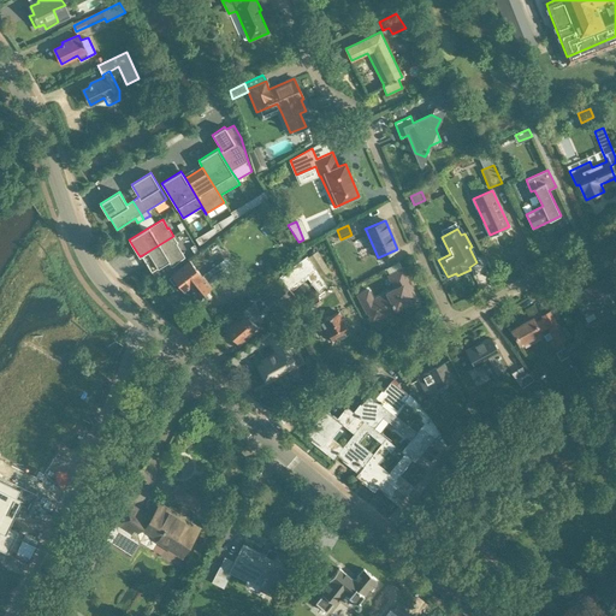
[(172,267),(185,258),(177,243),(178,243),(173,236),(142,255),(144,260),(152,272),(169,262),(172,267)]
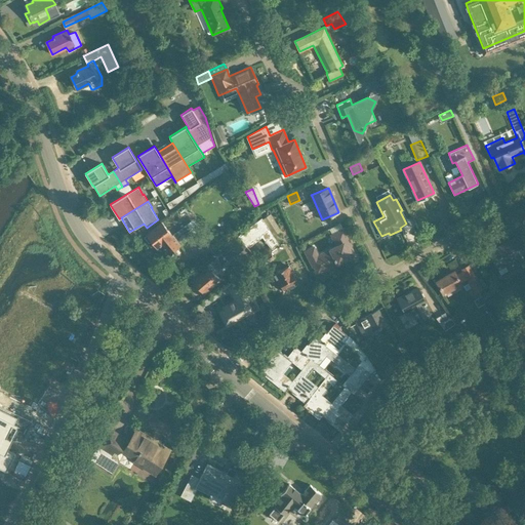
[(270,213),(261,218),(271,232),(278,227),(270,213)]
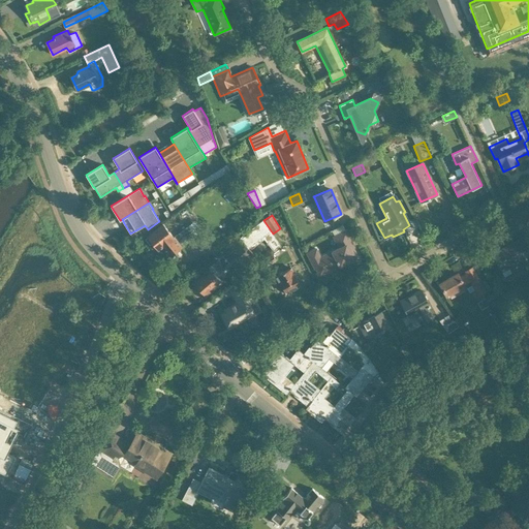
[(215,255),(199,270),(191,277),(195,280),(192,282),(205,296),(221,280),(215,274),(236,255),(237,256),(246,247),(261,237),(273,250),(280,245),(273,234),(263,220),(263,219),(215,254),(215,255)]
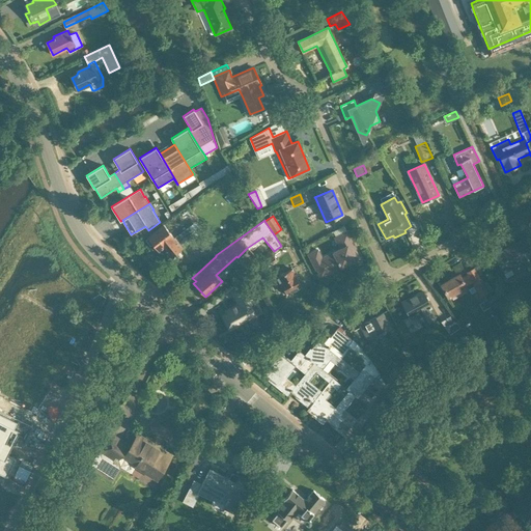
[(164,224),(156,230),(147,236),(159,251),(163,248),(170,257),(172,255),(173,256),(175,255),(174,254),(183,248),(179,246),(186,241),(188,244),(196,236),(189,227),(174,239),(164,224)]
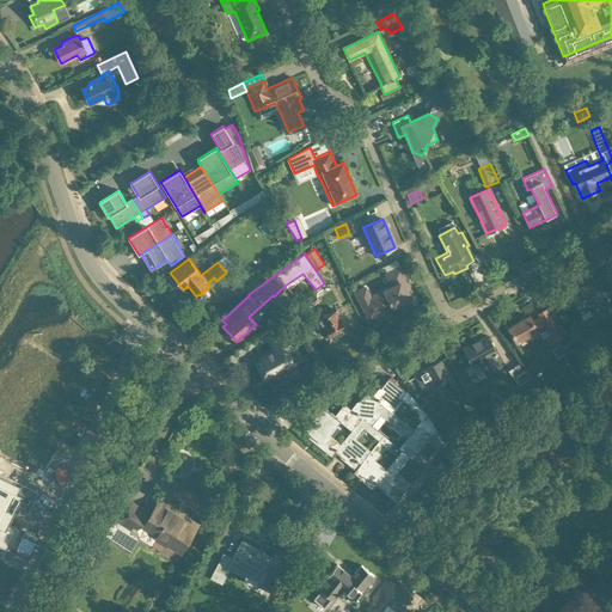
[(366,288),(355,294),(365,311),(366,311),(369,319),(380,313),(381,313),(383,313),(384,313),(385,312),(386,312),(387,312),(387,311),(389,311),(390,310),(391,308),(391,307),(392,307),(393,307),(409,299),(409,298),(414,295),(409,286),(410,286),(399,267),(396,261),(384,267),(387,273),(386,274),(390,282),(392,282),(393,286),(371,298),(366,288)]
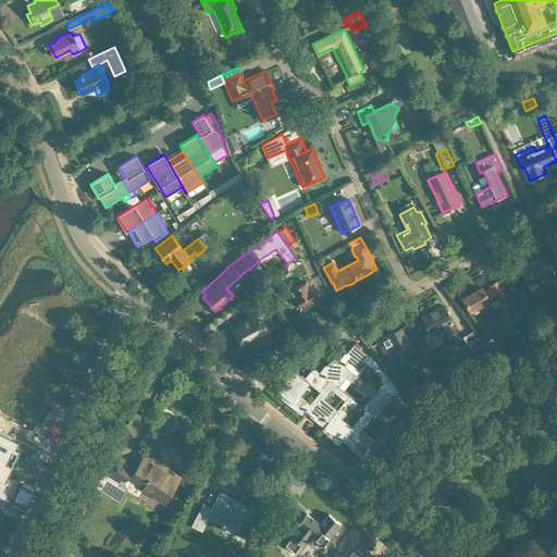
[(519,268),(523,277),(531,291),(539,287),(535,281),(546,274),(549,281),(552,280),(555,286),(556,284),(556,265),(549,251),(519,268)]
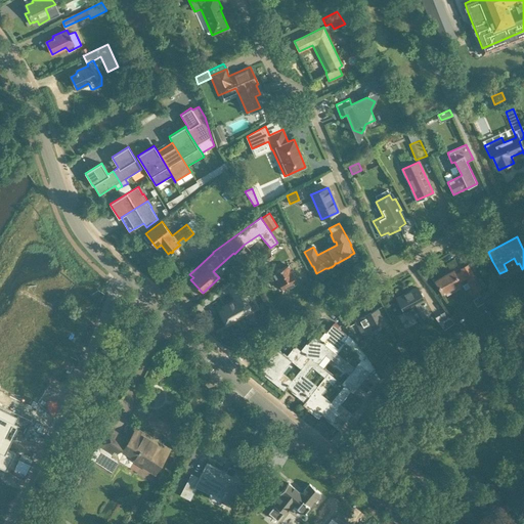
[(215,243),(209,248),(213,253),(213,252),(219,248),(215,243)]
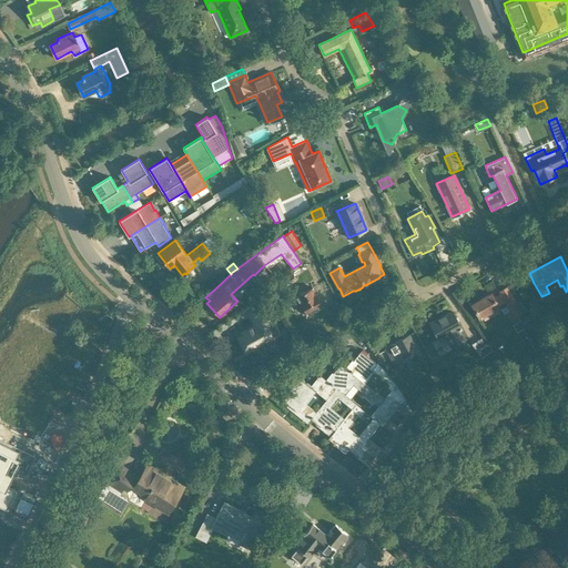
[(291,272),(282,280),(287,286),(296,279),(291,272)]
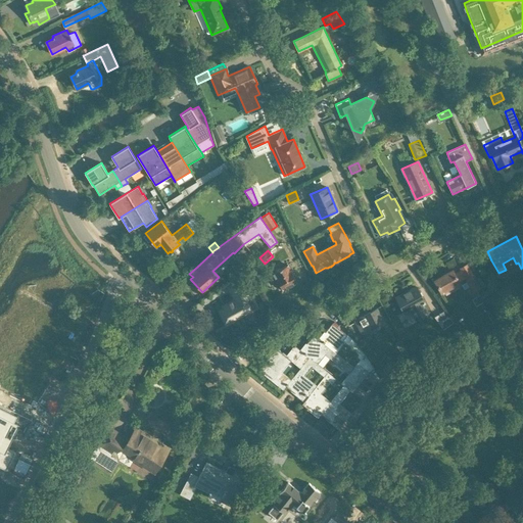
[(285,267),(273,273),(283,290),(297,282),(291,271),(299,267),(292,254),(282,260),(285,267)]
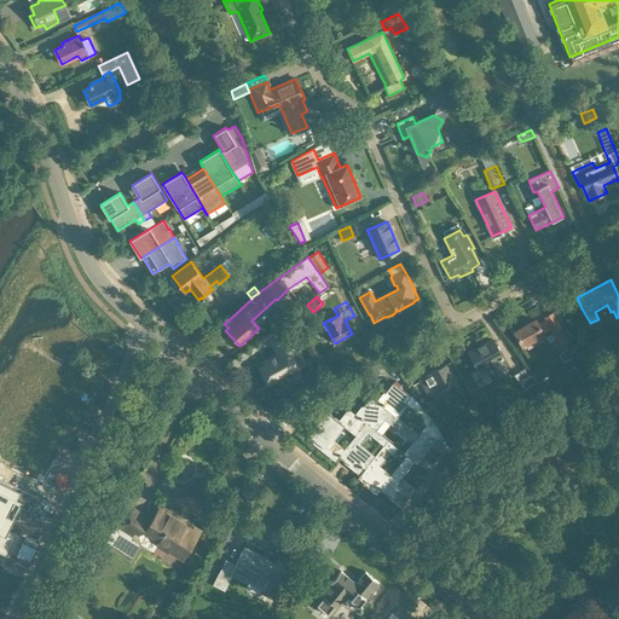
[(515,331),(522,346),(543,335),(542,333),(550,328),(560,346),(571,340),(562,324),(560,327),(553,312),(544,317),(547,320),(538,325),(536,320),(515,331)]
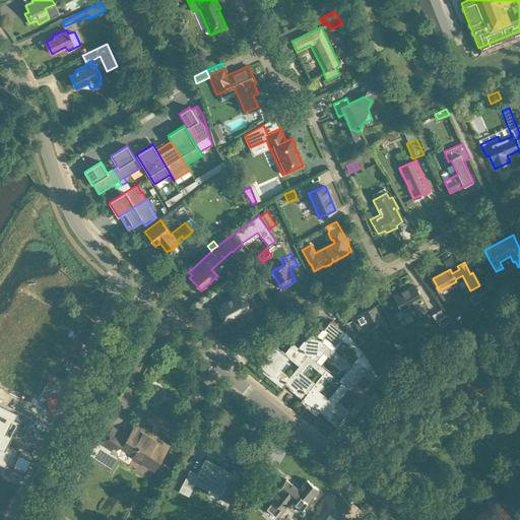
[(218,309),(225,321),(234,317),(236,317),(239,316),(239,314),(250,308),(245,298),(248,297),(238,278),(225,284),(230,291),(232,290),(237,299),(218,309)]
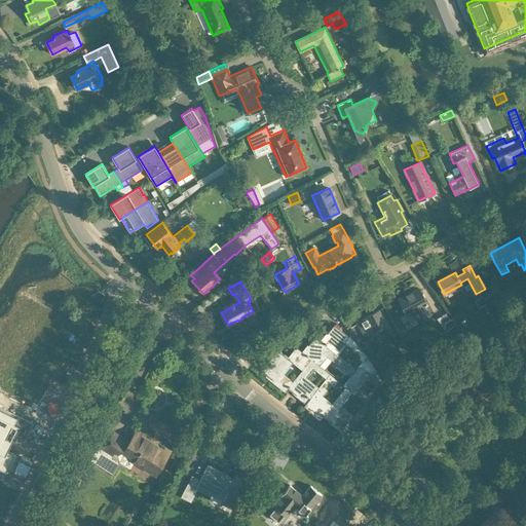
[(399,299),(404,308),(406,313),(413,309),(419,322),(429,316),(424,307),(427,305),(418,289),(399,299)]
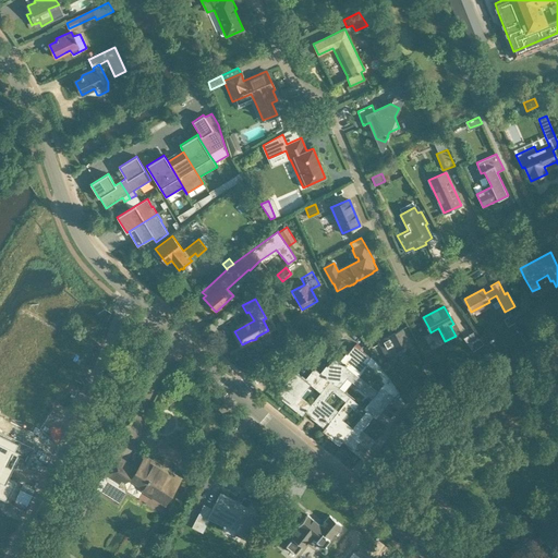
[(511,315),(516,322),(528,313),(523,306),(511,315)]
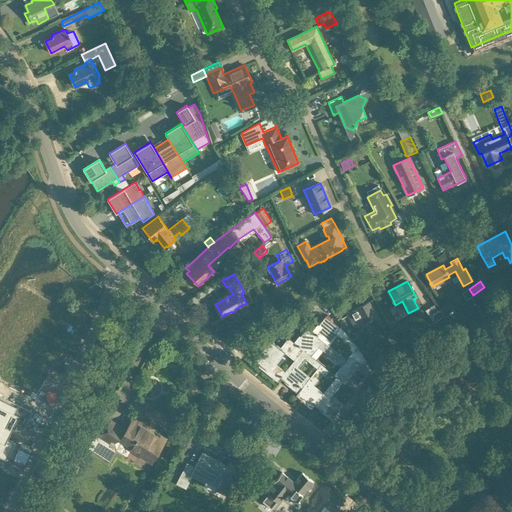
[(347,313),(352,322),(355,327),(376,316),(368,302),(347,313)]
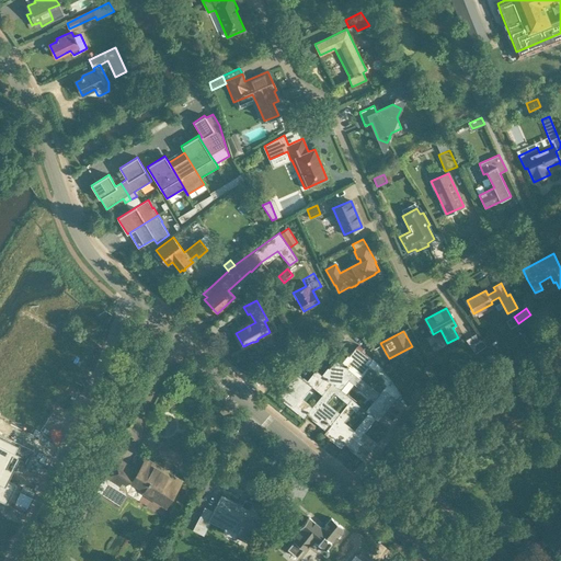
[(476,354),(485,346),(476,333),(466,341),(476,354)]
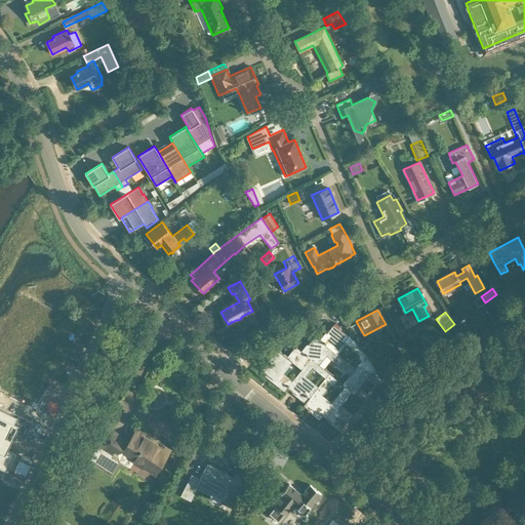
[(320,340),(334,352),(342,341),(347,345),(347,346),(355,353),(354,354),(361,361),(366,355),(351,333),(348,336),(333,324),(320,340)]
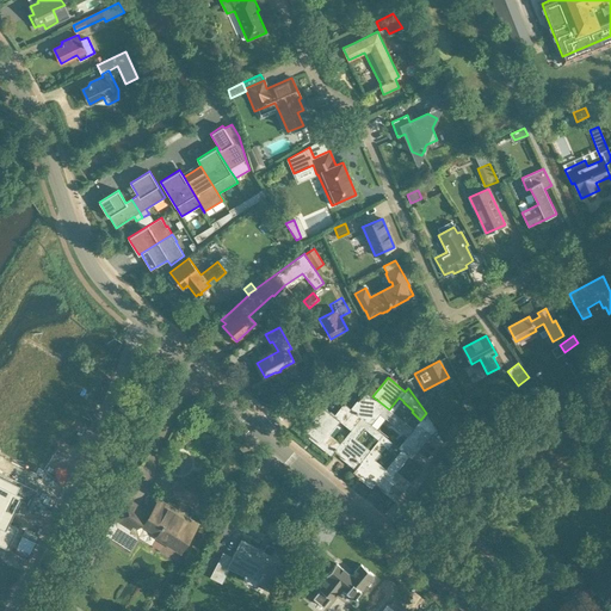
[(366,390),(351,409),(362,418),(368,423),(377,411),(408,436),(413,430),(414,429),(389,409),(372,396),(366,390)]
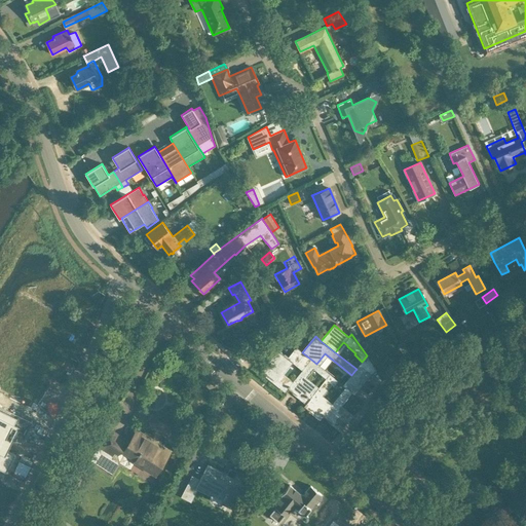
[(410,357),(403,342),(397,345),(405,359),(410,357)]
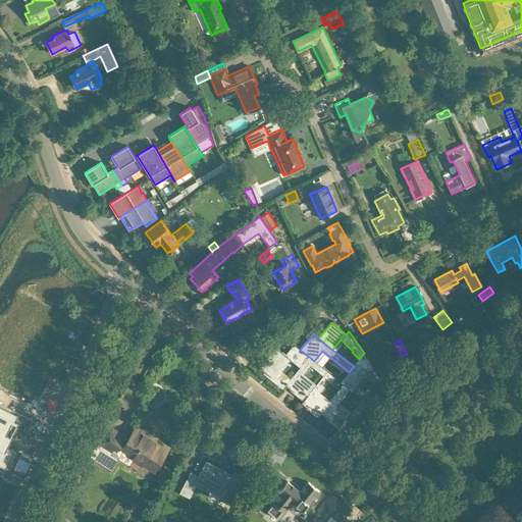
[(269,377),(283,388),(285,385),(291,379),(280,371),(290,360),(300,367),(309,357),(300,350),(295,345),(285,355),(275,347),(259,367),(270,376),(269,377)]
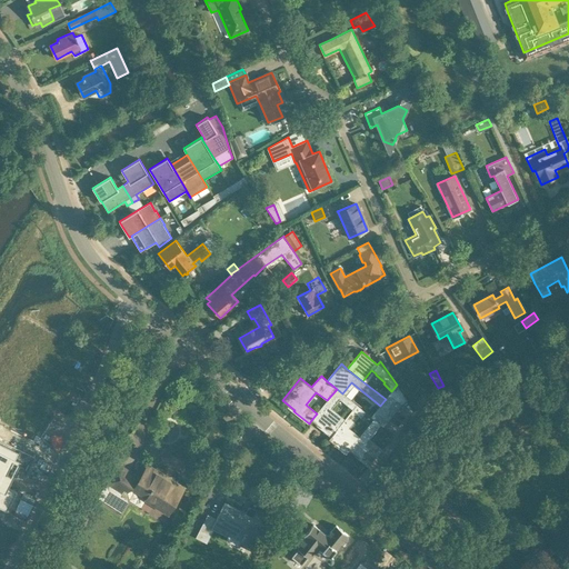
[(391,391),(389,395),(401,405),(407,400),(397,385),(391,391)]
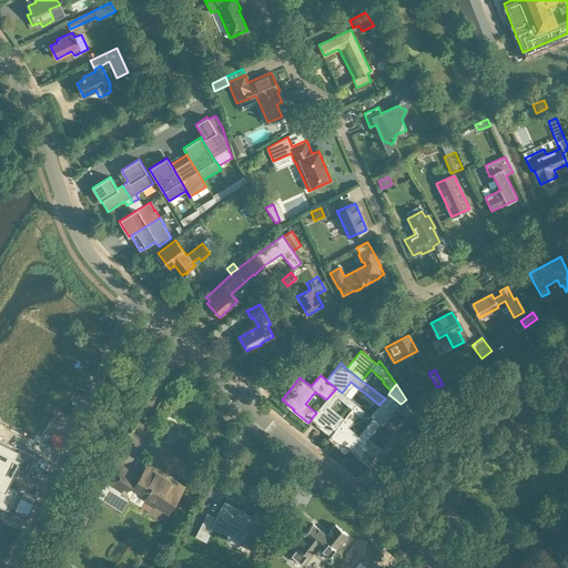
[(356,404),(342,393),(336,388),(326,399),(316,413),(311,419),(328,433),(331,435),(344,419),(331,408),(338,398),(352,409),(356,404)]
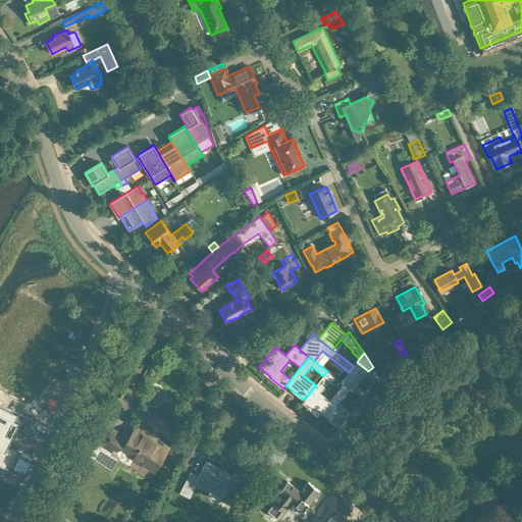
[(353,367),(364,376),(368,371),(357,362),(354,366),(353,367)]
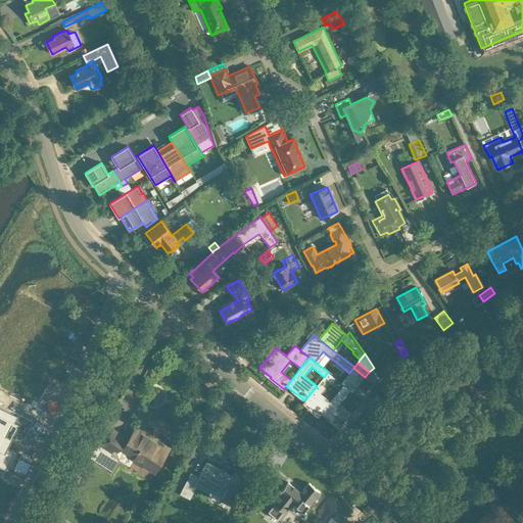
[(353,368),(349,373),(361,382),(365,377),(353,368)]
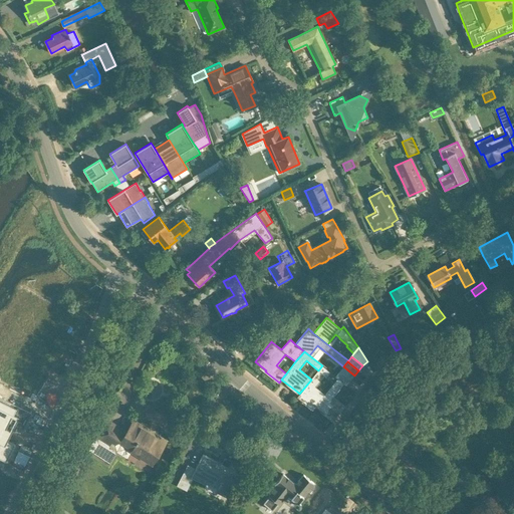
[(315,407),(323,396),(314,388),(324,375),(326,377),(330,371),(322,365),(318,370),(311,379),(299,394),(296,397),(312,410),(315,407)]
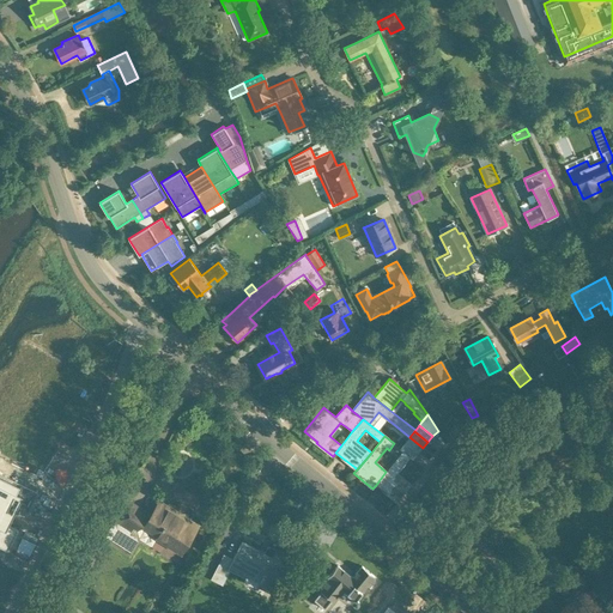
[(410,437),(405,443),(418,454),(423,448),(410,437)]
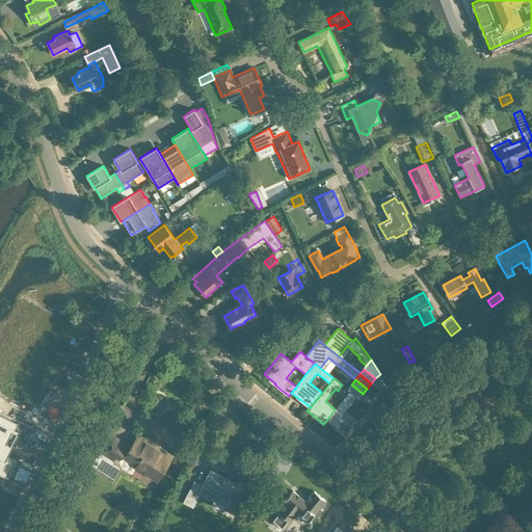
[(349,392),(355,397),(358,399),(363,394),(351,384),(346,390),(349,392)]
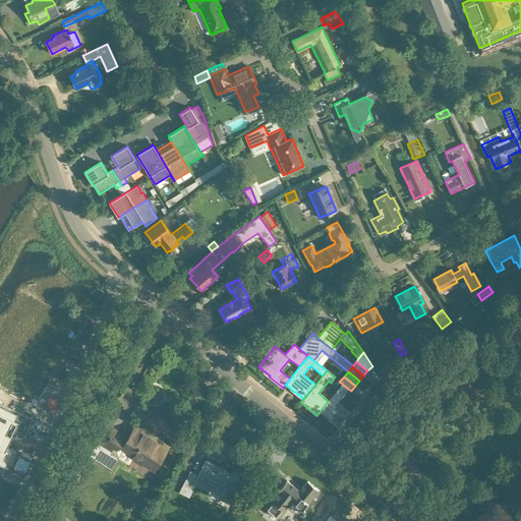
[(342,384),(328,401),(320,412),(337,426),(350,411),(349,411),(348,412),(337,403),(348,389),(342,384)]
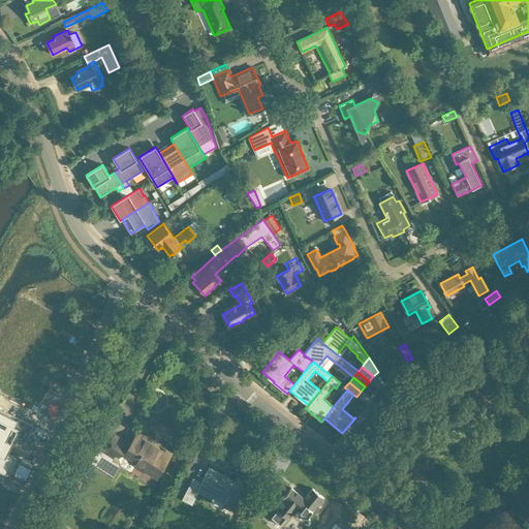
[(0,471),(0,472),(7,475),(16,458),(7,453),(3,450),(2,453),(0,452),(0,446),(1,445),(2,445),(3,445),(1,444),(3,440),(5,440),(4,439),(6,433),(7,432),(10,433),(18,419),(0,410),(0,471)]
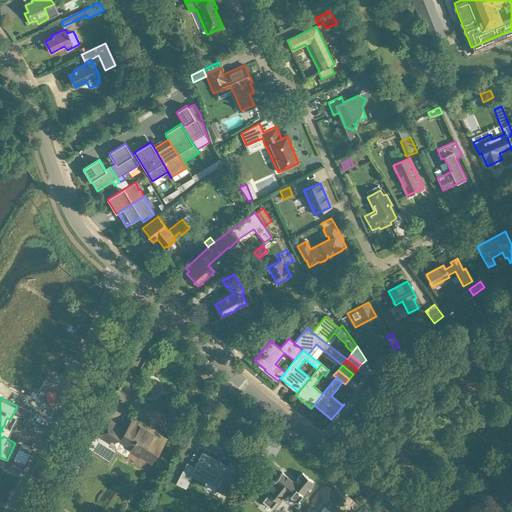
[(106,418),(87,448),(109,461),(121,440),(152,460),(164,441),(146,430),(148,428),(133,419),(126,430),(106,418)]
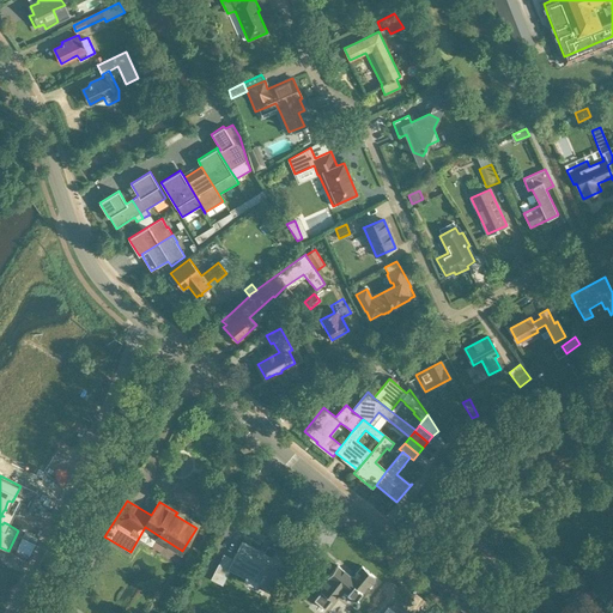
[(242,541),(236,552),(232,559),(224,556),(212,578),(223,584),(230,570),(244,578),(247,575),(262,583),(263,581),(275,587),(290,558),(277,551),(272,558),(259,552),(259,551),(242,541)]
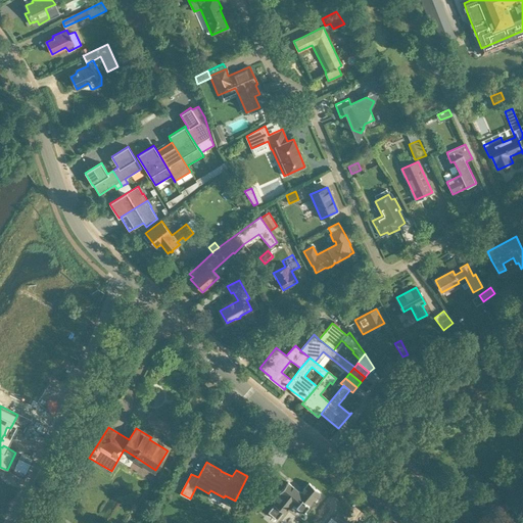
[(308,483),(300,492),(288,482),(279,492),(282,494),(274,505),(275,505),(269,513),(278,520),(284,513),(285,513),(292,504),(301,511),(300,512),(300,513),(301,514),(302,515),(303,515),(304,515),(305,514),(305,513),(306,512),(305,511),(305,510),(304,510),(320,491),(308,483)]
